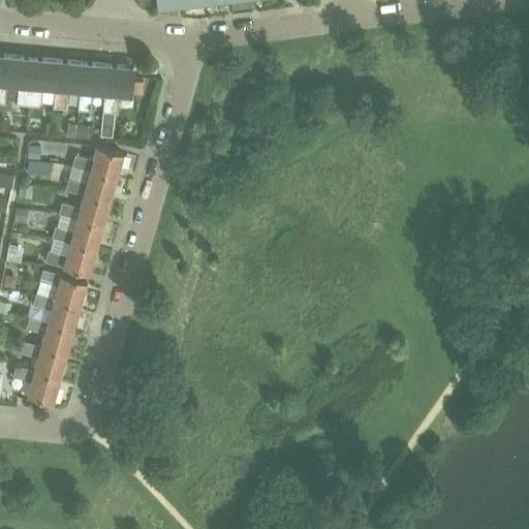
[(0,54),(0,81),(6,82),(8,55),(0,54)]
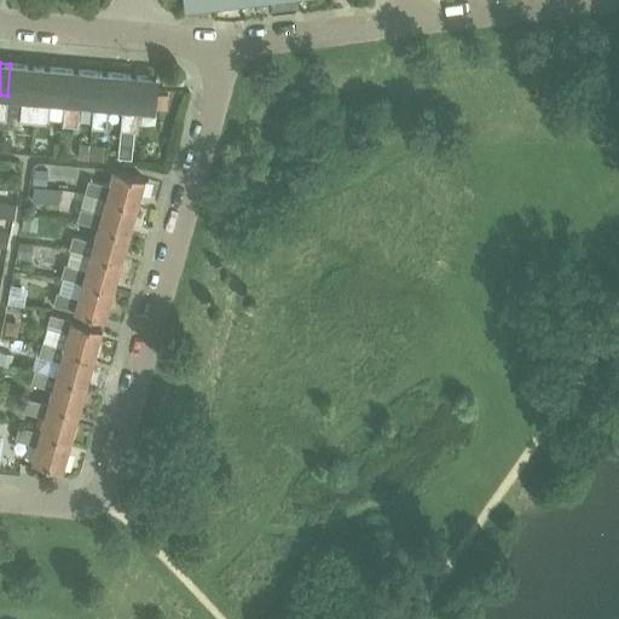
[(10,64),(7,96),(36,98),(40,67),(10,64)]
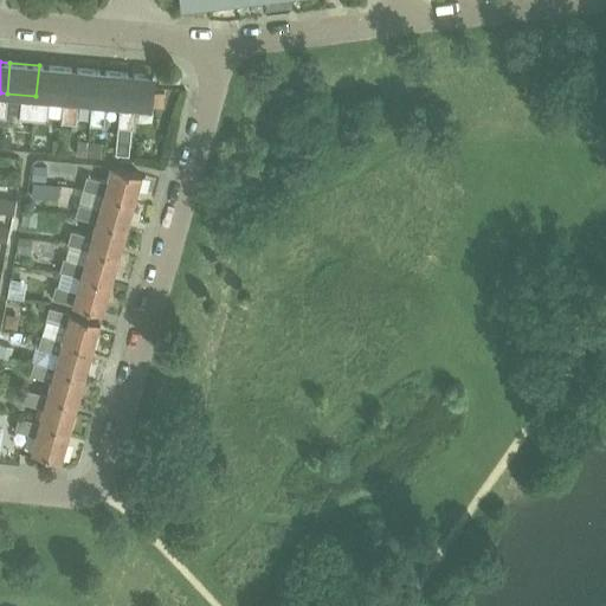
[(39,65),(36,96),(64,98),(68,69),(39,65)]
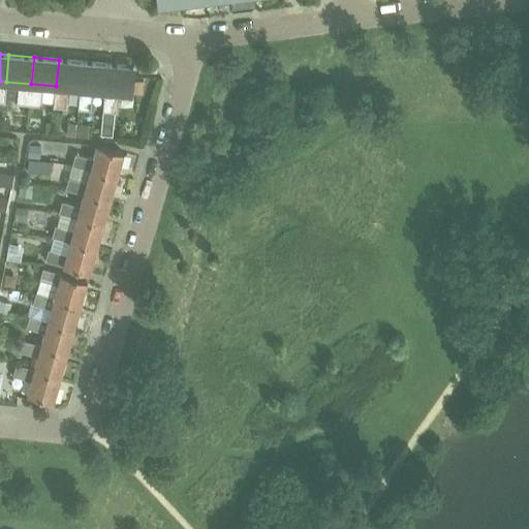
[(59,60),(56,86),(82,88),(84,62),(59,60)]
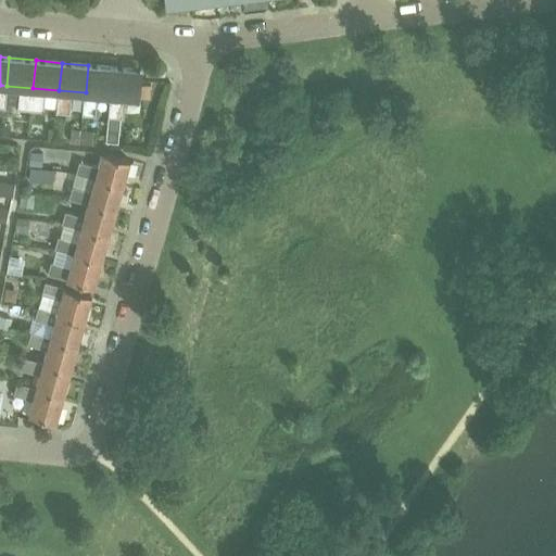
[(88,65),(86,92),(112,96),(114,67),(88,65)]
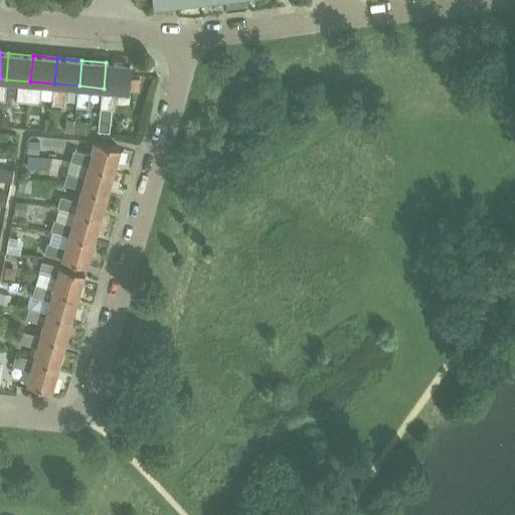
[(106,62),(104,89),(128,91),(129,77),(130,64),(106,62)]
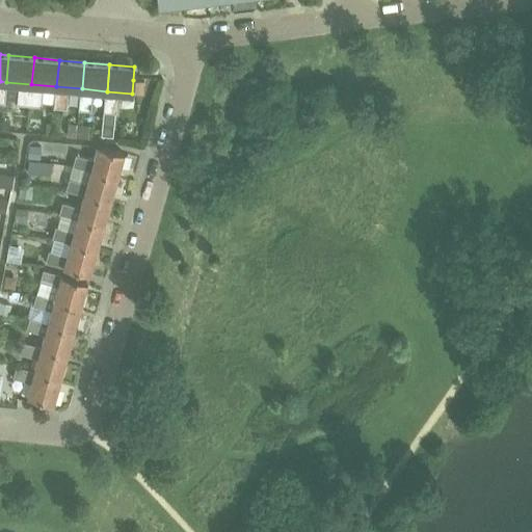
[(141,95),(142,81),(133,80),(132,94),(141,95)]
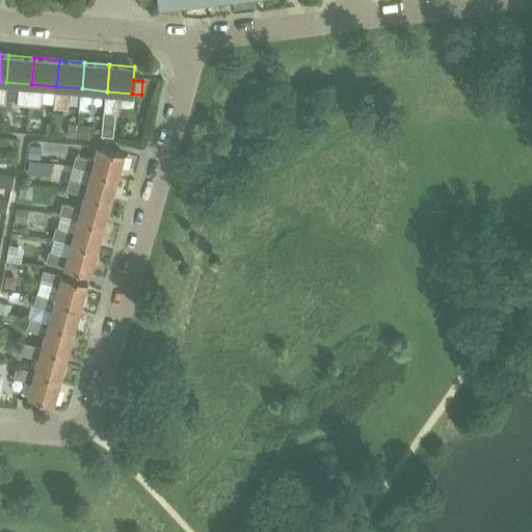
[(24,129),(25,115),(10,114),(9,128),(24,129)]
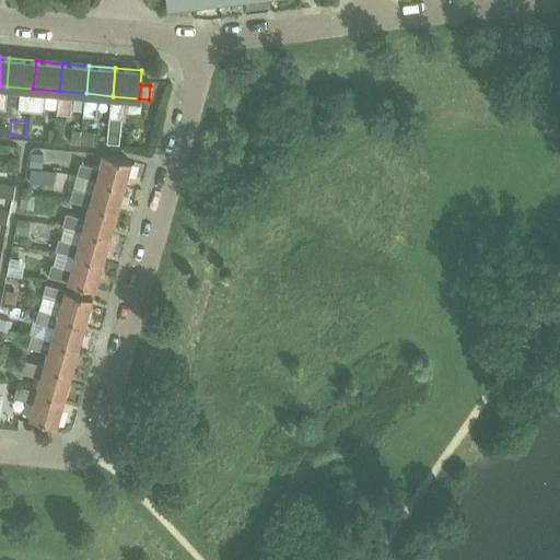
[(71,128),(70,142),(78,143),(79,129),(71,128)]
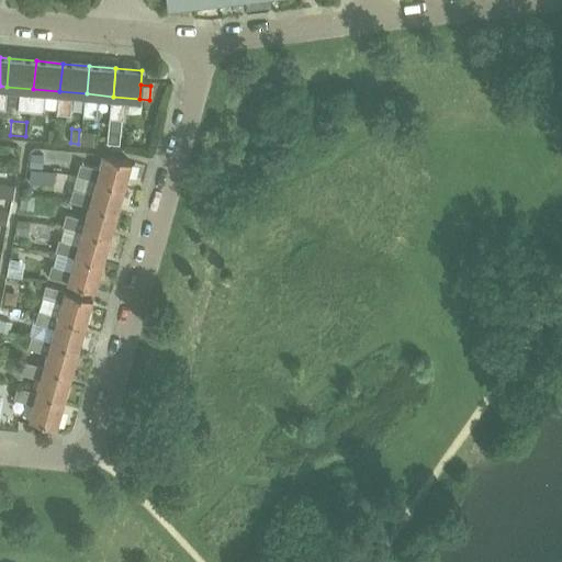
[(80,130),(79,144),(92,145),(93,131),(80,130)]
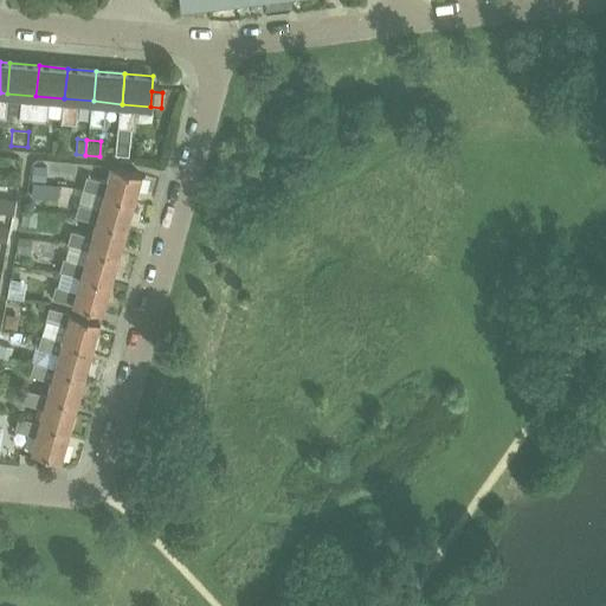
[(31,180),(45,181),(46,165),(32,162),(31,180)]
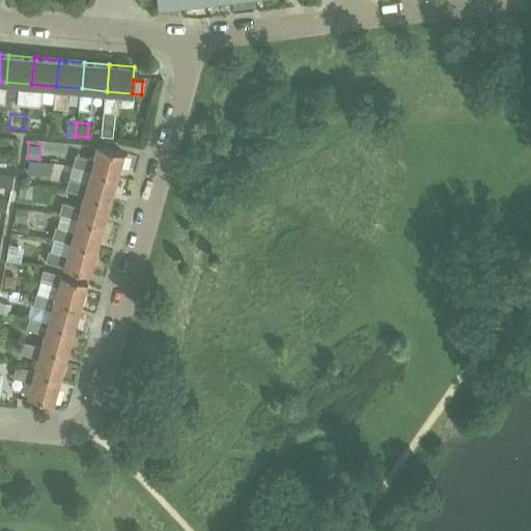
[(115,177),(123,151),(98,144),(93,161),(75,155),(72,164),(90,169),(115,177)]
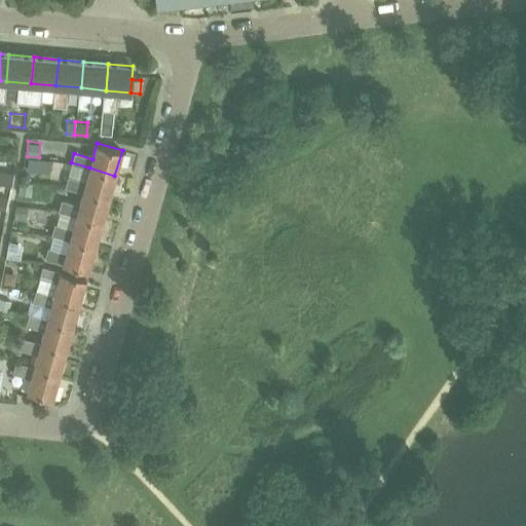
[(114,176),(89,167),(85,183),(67,177),(65,186),(83,192),(108,199),(114,176)]
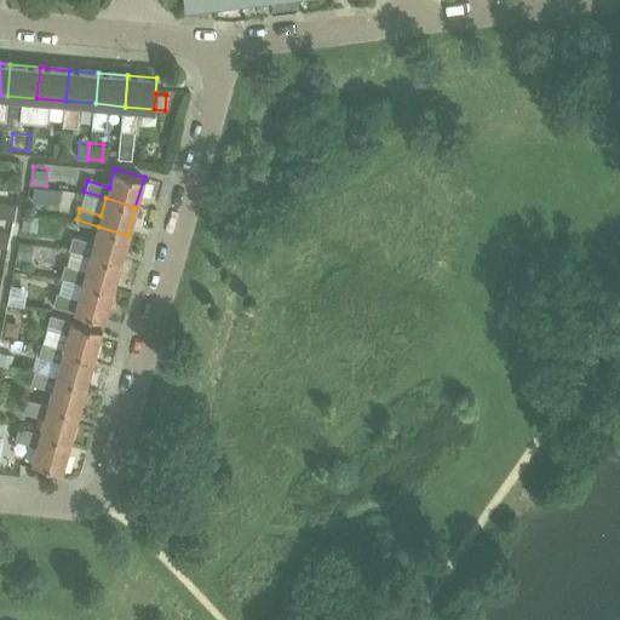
[(0,201),(0,217),(12,219),(13,204),(0,201)]
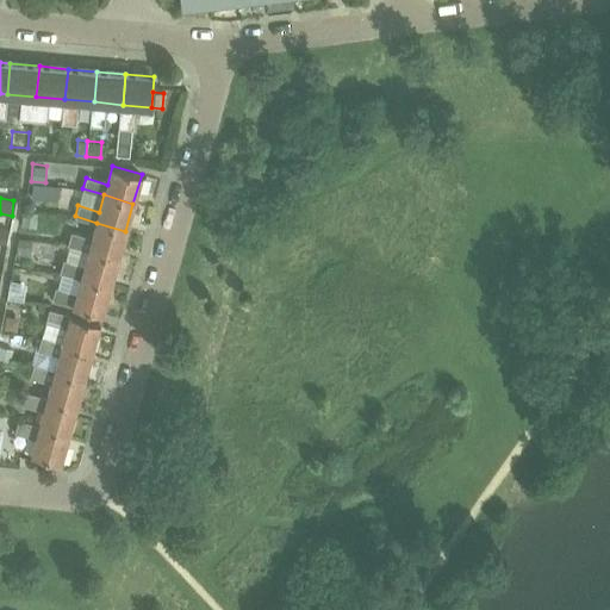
[(37,212),(23,211),(20,225),(35,226),(37,212)]
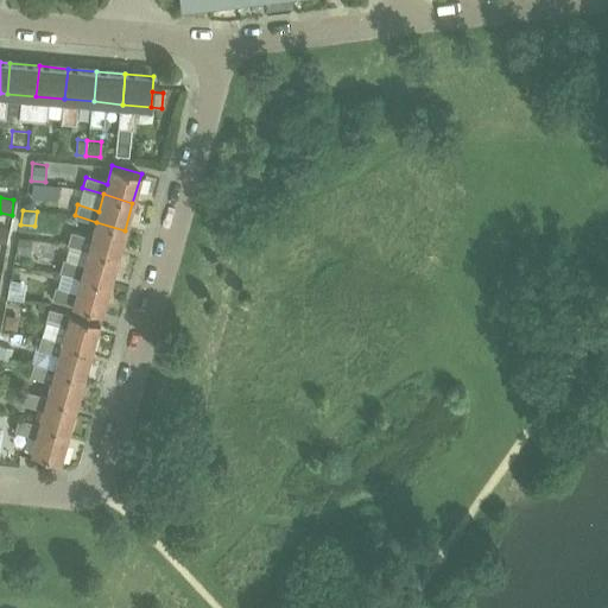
[(125,230),(96,222),(92,236),(70,230),(67,244),(88,249),(116,258),(125,230)]
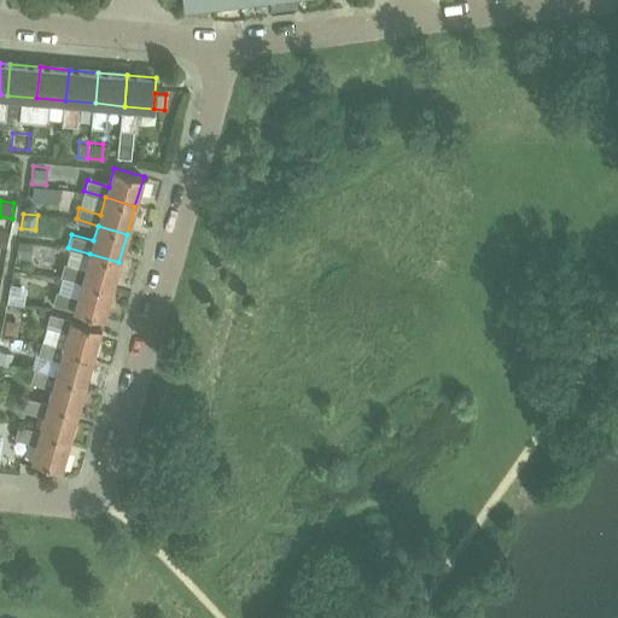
[(17,256),(29,257),(30,243),(18,242),(17,256)]
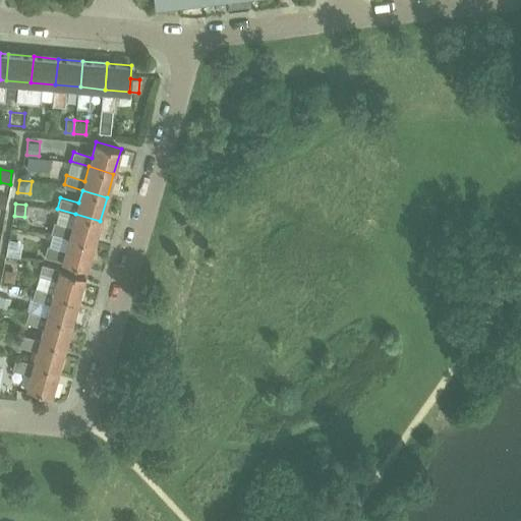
[(100,221),(75,214),(71,228),(53,222),(51,232),(69,237),(94,244),(100,221)]
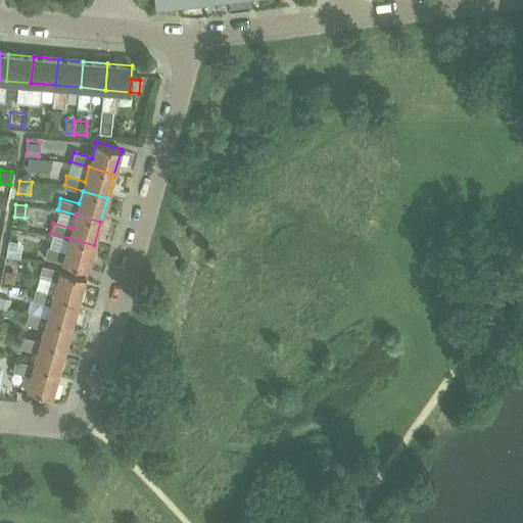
[(94,245),(69,238),(65,251),(47,246),(44,256),(88,269),(94,245)]
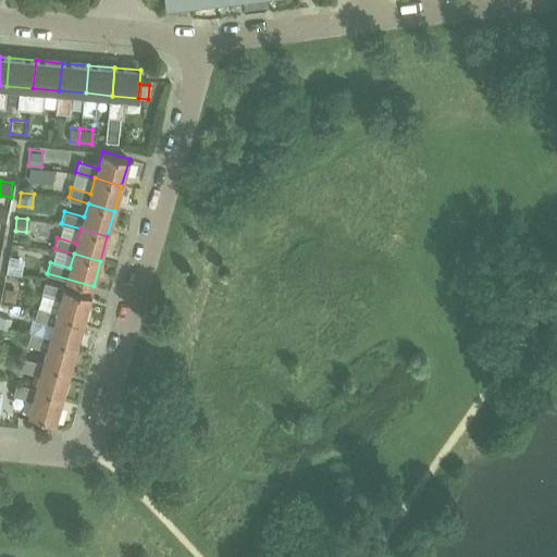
[(61,299),(58,312),(84,320),(90,295),(45,282),(41,294),(61,299)]
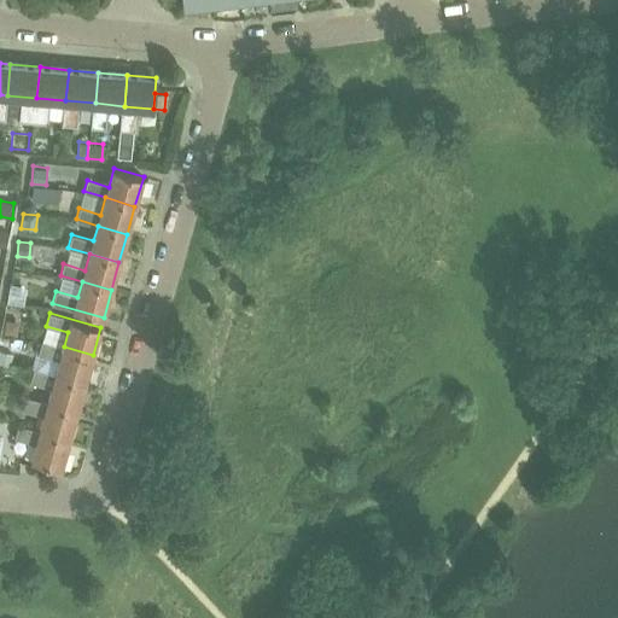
[(60,360),(56,374),(86,383),(93,355),(64,347),(41,340),(38,354),(60,360)]
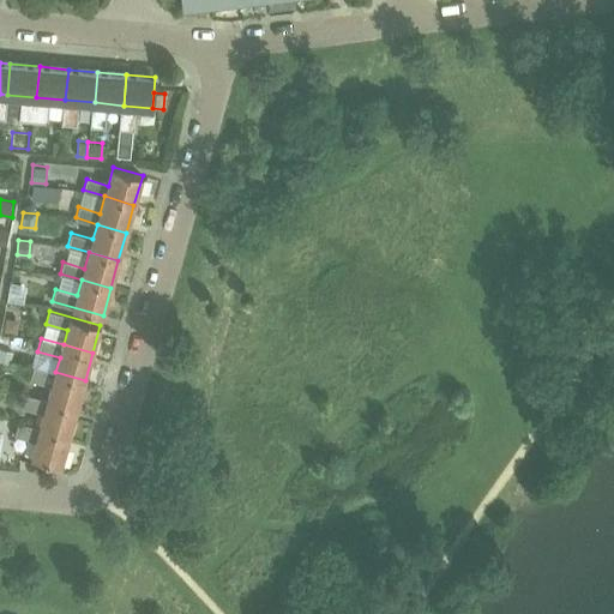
[(52,385),(48,401),(77,409),(85,380),(55,372),(34,366),(30,379),(52,385)]
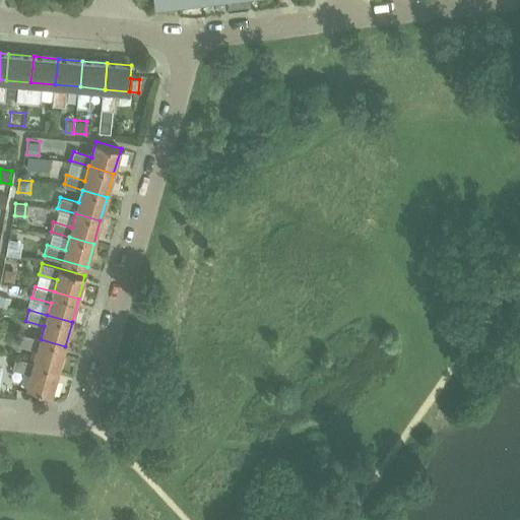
[(38,349),(34,363),(59,370),(65,346),(41,339),(21,334),(19,343),(29,346),(38,349)]
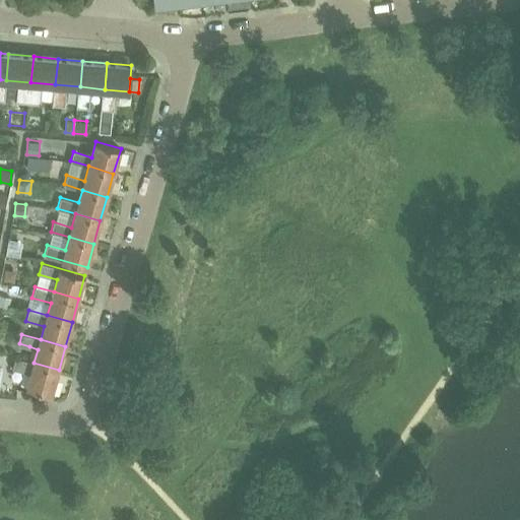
[(27,386),(52,393),(59,370),(34,363),(15,356),(12,369),(22,372),(30,373),(27,386)]
